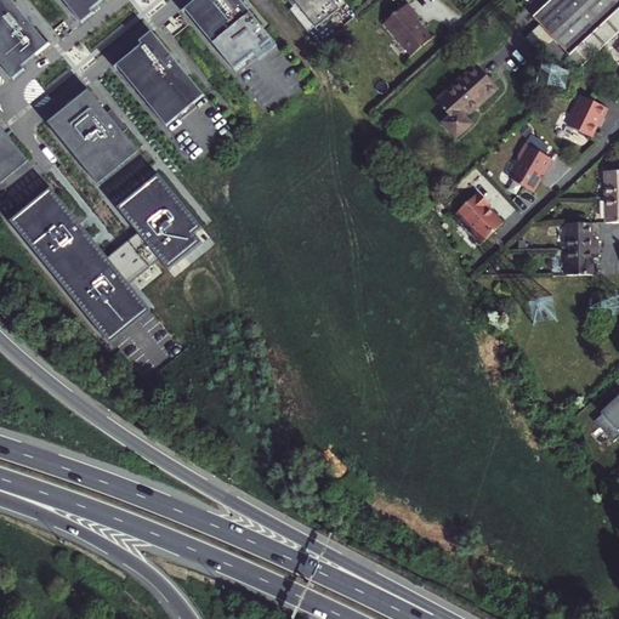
[(21,63),(47,41),(13,0),(0,0),(0,61),(12,77),(23,68),(21,63)]
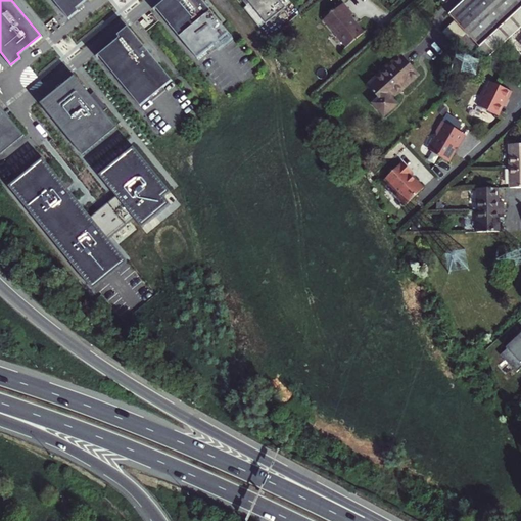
[(57,0),(66,10),(79,0),(57,0)]
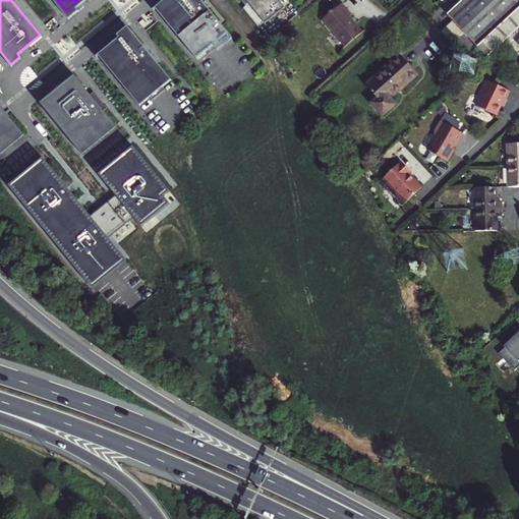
[(153,7),(154,7),(192,55),(225,29),(200,0),(161,0),(151,8),(152,8),(153,7)]
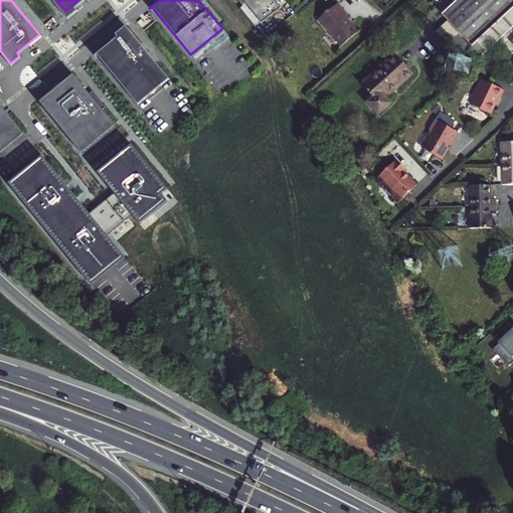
[(240,5),(255,25),(286,1),(285,0),(243,0),(244,2),(240,5)]
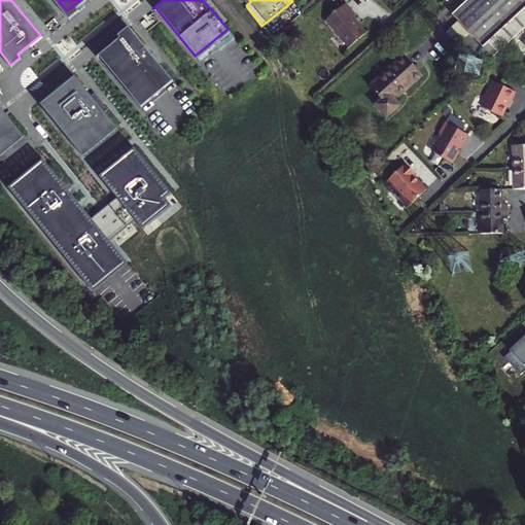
[(486,59),(496,48),(524,21),(524,6),(519,0),(463,0),(451,12),(482,45),(477,49),(486,59)]
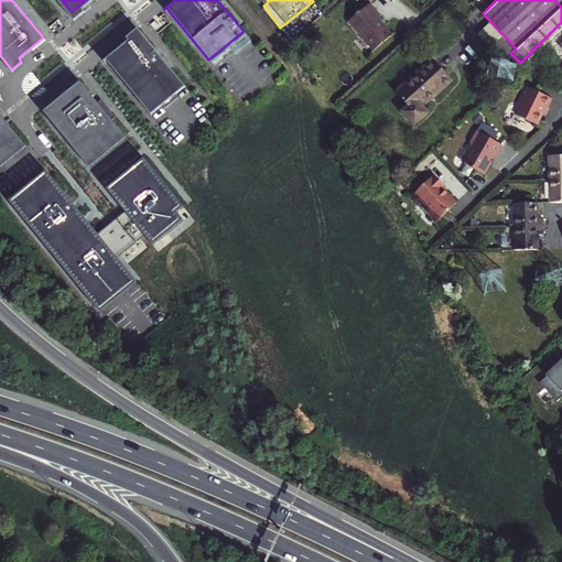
[(369,1),(347,20),(371,50),(390,34),(376,17),(379,14),(369,1)]
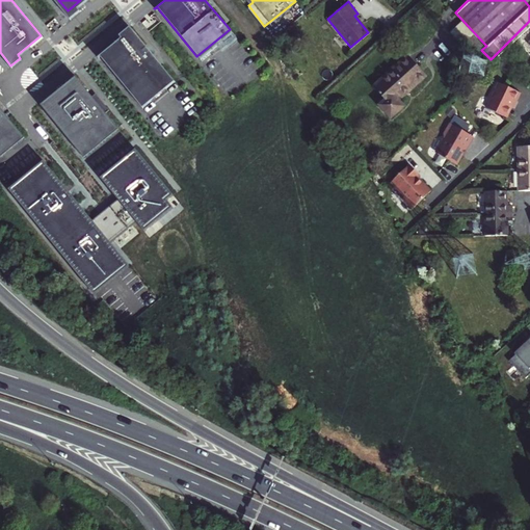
[(469,32),(457,21),(449,29),(459,41),(469,32)]
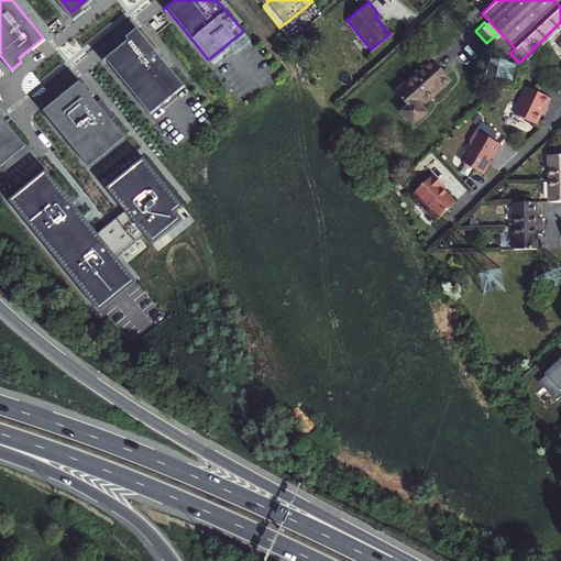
[(182,85),(134,26),(123,36),(125,39),(100,59),(101,59),(102,58),(147,112),(182,85)]
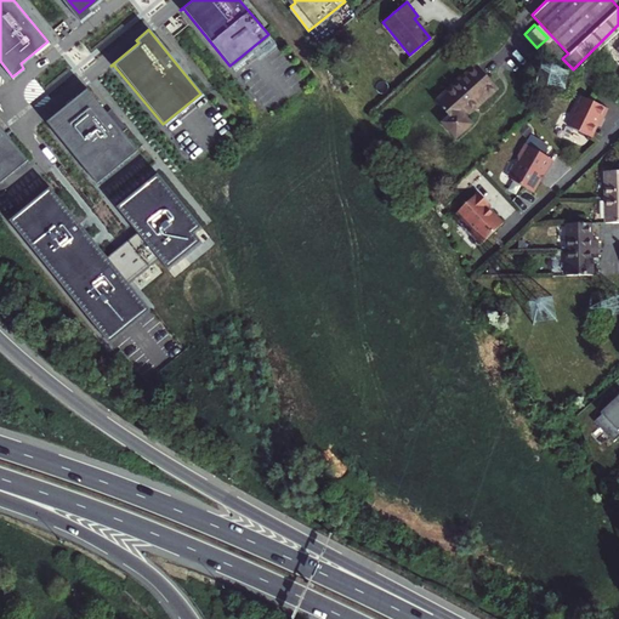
[(499,86),(475,62),(435,100),(450,115),(443,121),(456,136),(471,124),(465,118),(499,86)]
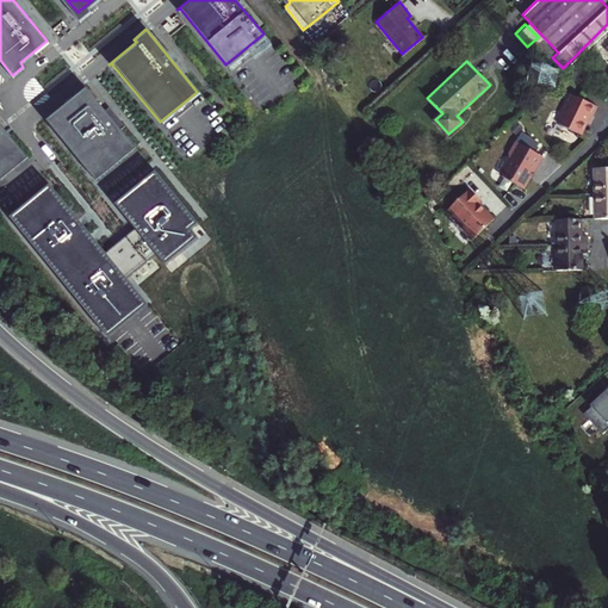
[(86,88),(47,119),(97,180),(135,148),(119,129),(124,125),(119,119),(115,123),(86,88)]
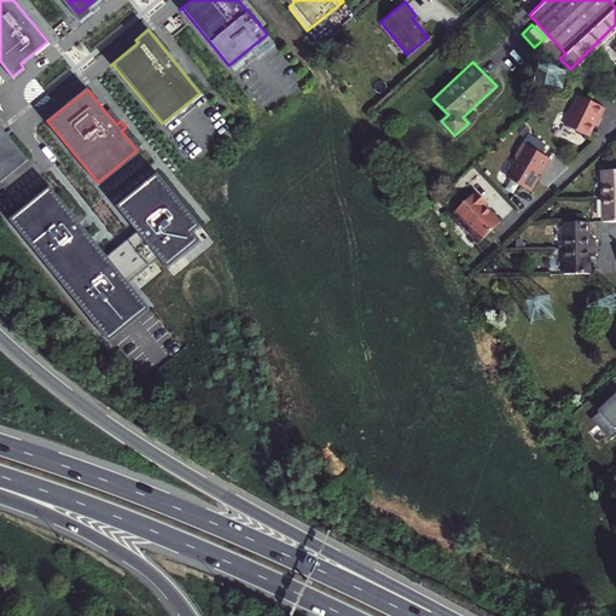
[(602,108),(576,96),(562,125),(585,137),(594,116),(597,117),(602,108)]
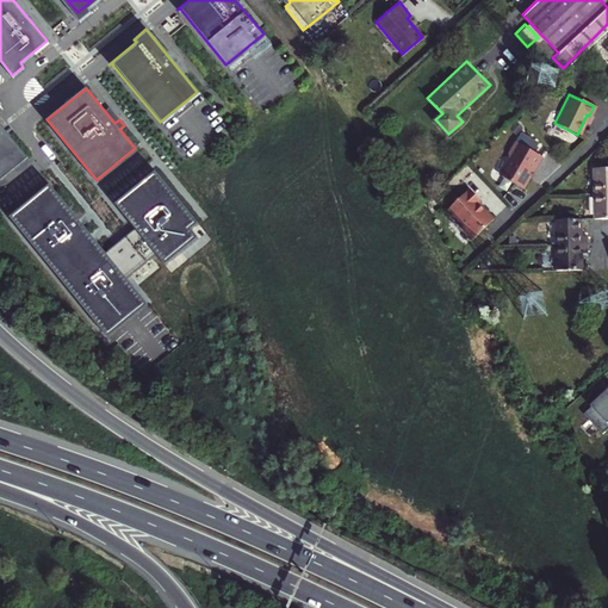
[(0,178),(26,157),(5,131),(0,125),(0,178)]
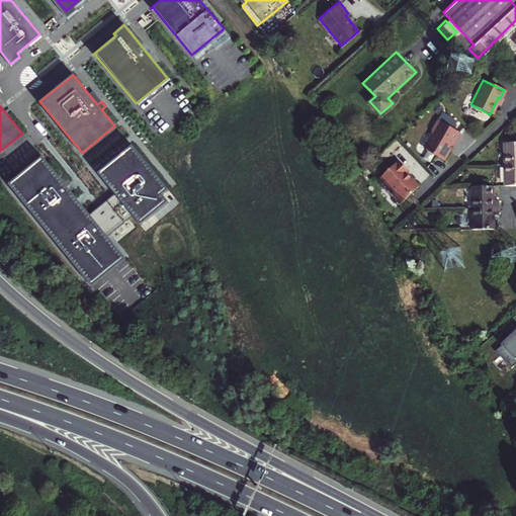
[(429,134),(423,145),(424,150),(441,159),(446,149),(444,148),(447,143),(449,144),(456,132),(434,118),(428,130),(429,134)]
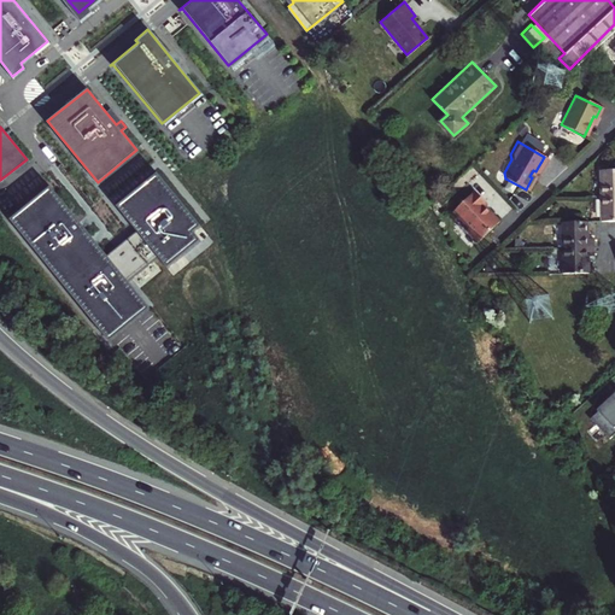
[(614,168),(598,169),(599,194),(614,193),(614,168)]
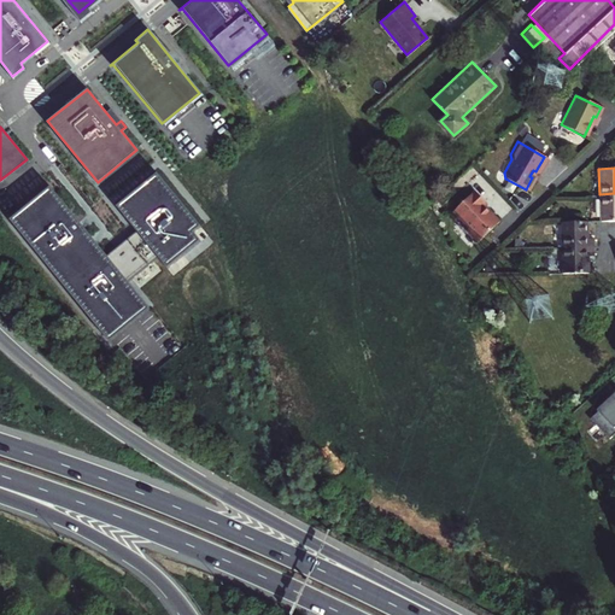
[(105,256),(50,187),(9,220),(107,341),(148,309),(126,281),(156,256),(167,268),(199,241),(193,233),(199,227),(157,175),(117,208),(135,230),(105,256)]
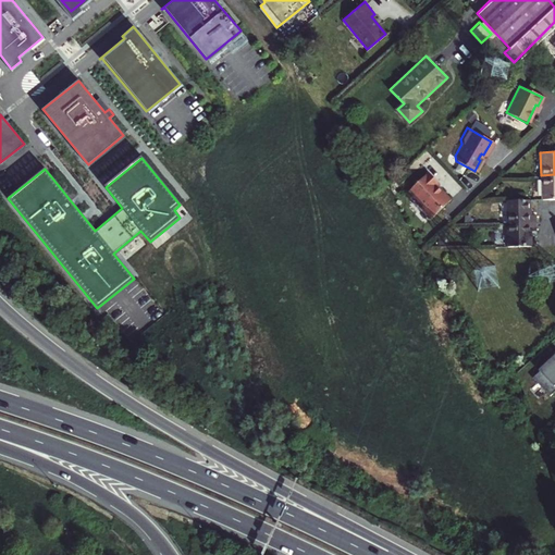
[(429,173),(409,192),(424,207),(421,209),(431,220),(452,201),(442,190),(441,193),(436,187),(440,185),(429,173)]
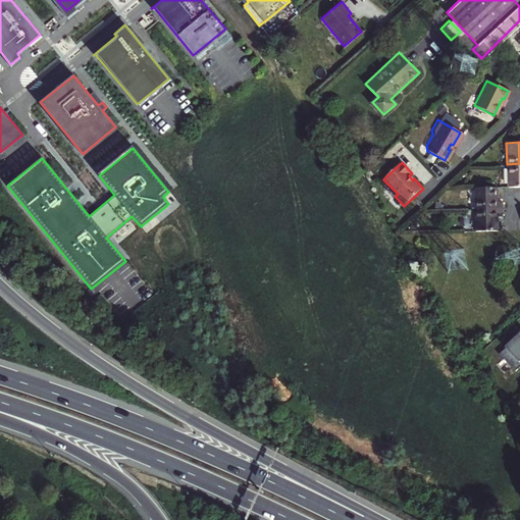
[(519,163),(507,164),(507,186),(519,186),(519,163)]
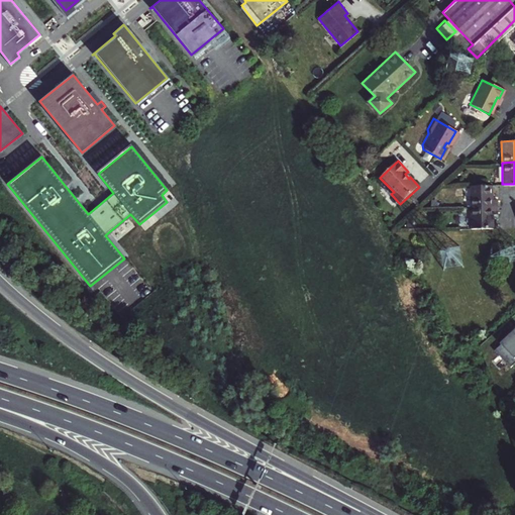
[(493,198),(492,185),(470,185),(471,206),(497,206),(497,198),(493,198)]
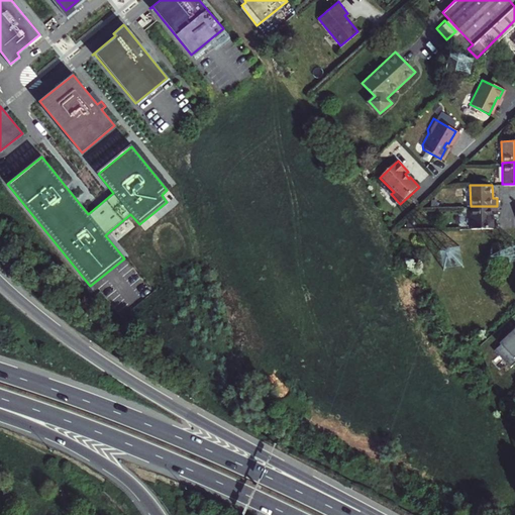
[(493,213),(497,213),(497,206),(471,206),(471,228),(493,228),(493,213)]
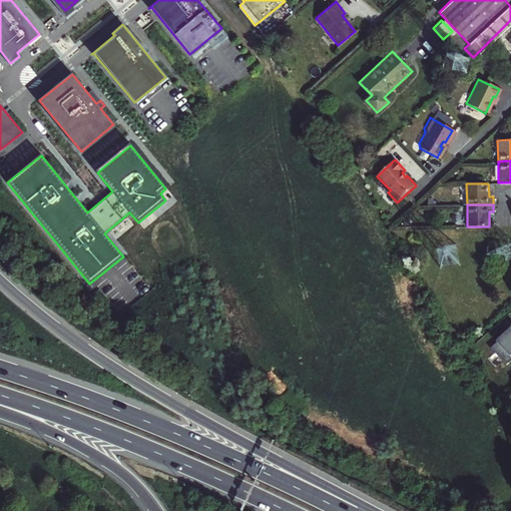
[(505,332),(484,351),(499,368),(508,360),(506,357),(510,351),(510,324),(504,331),(505,332)]
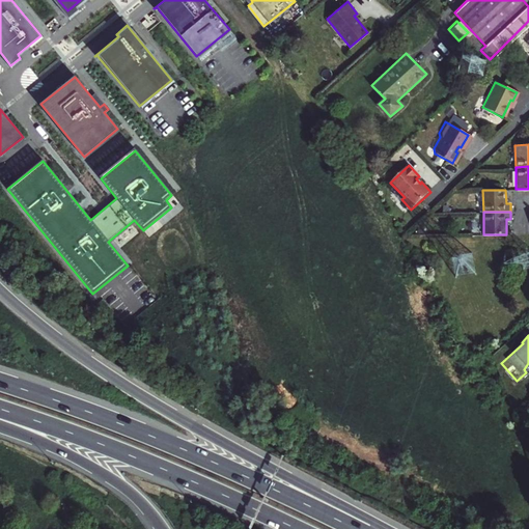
[(528,391),(527,390),(516,400),(520,405),(528,396),(528,391)]
